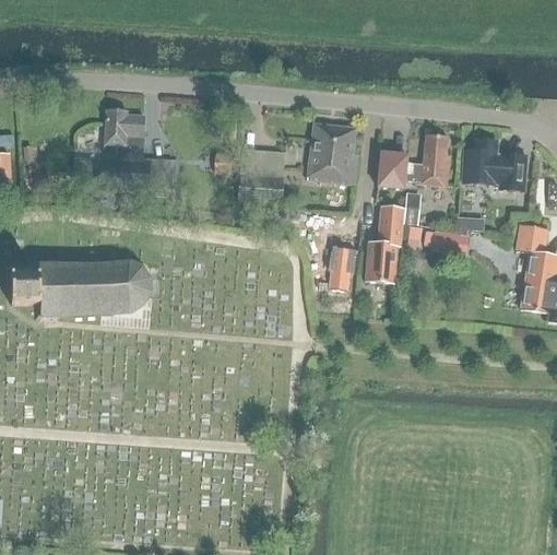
[(98,190),(149,191),(149,187),(160,187),(161,161),(141,161),(141,149),(138,149),(138,137),(141,137),(142,116),(125,116),(125,111),(104,110),(103,150),(106,150),(106,160),(99,160),(98,190)]
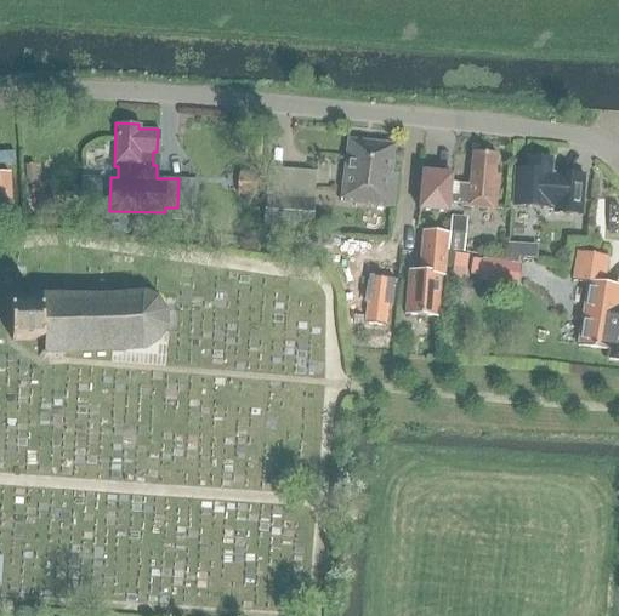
[(393,170),(396,142),(350,136),(342,198),(395,204),(398,170),(393,170)]
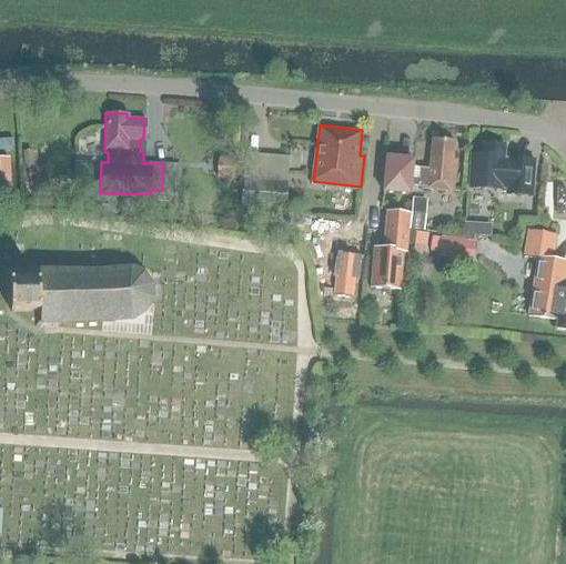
[(414,164),(415,155),(386,153),(383,190),(413,192),(413,182),(427,183),(427,187),(456,189),(458,157),(455,157),(456,138),(435,137),(432,136),(430,167),(414,164)]
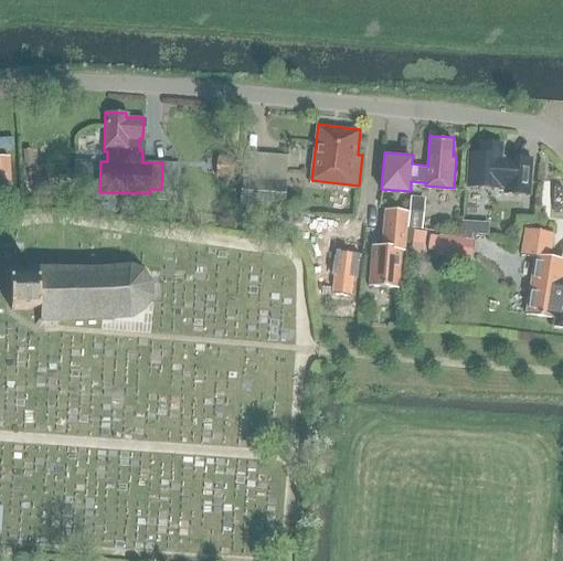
[(481,151),(469,151),(468,182),(506,184),(506,190),(532,191),(533,156),(502,155),(502,141),(481,140),(481,151)]
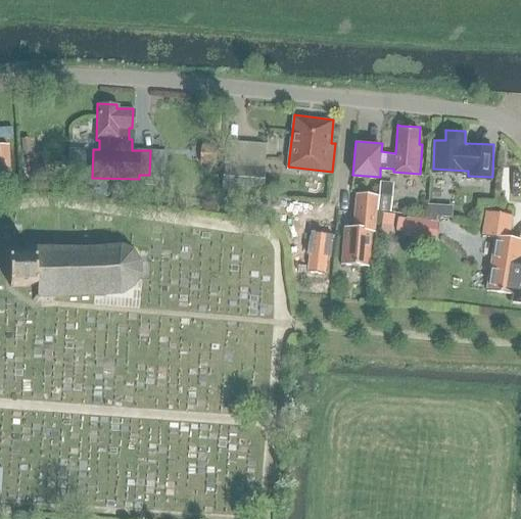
[(219,141),(201,140),(200,160),(218,161),(219,141)]
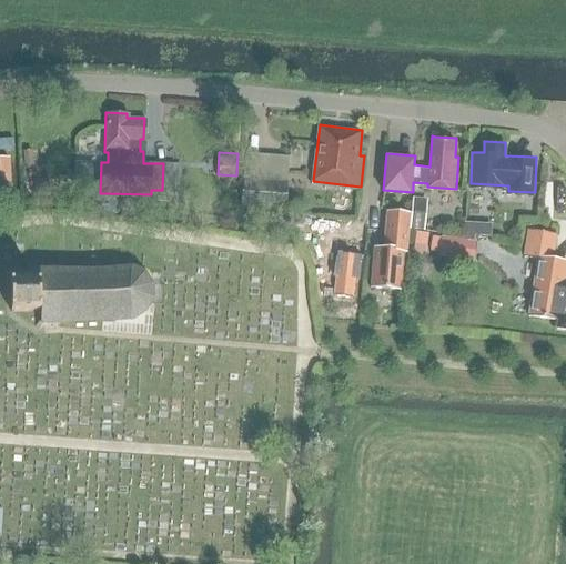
[(10,154),(0,154),(0,187),(11,187),(10,154)]
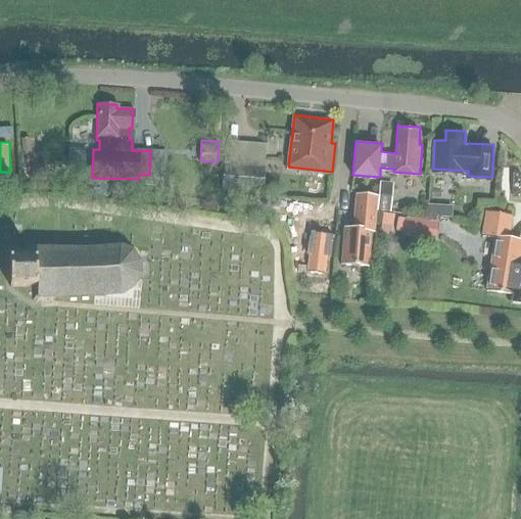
[(87,146),(69,145),(68,159),(86,160),(87,146)]
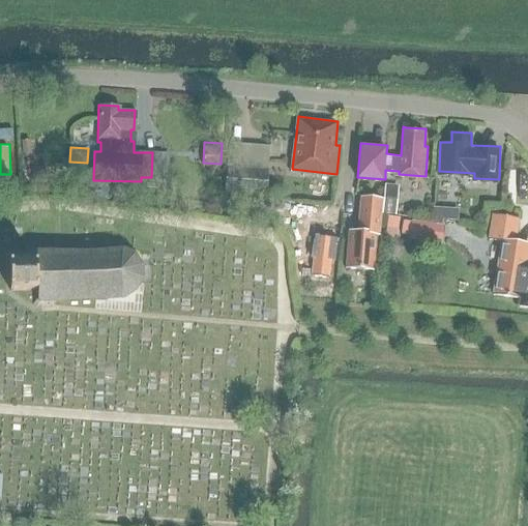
[(268,192),(270,155),(230,153),(228,190),(268,192)]
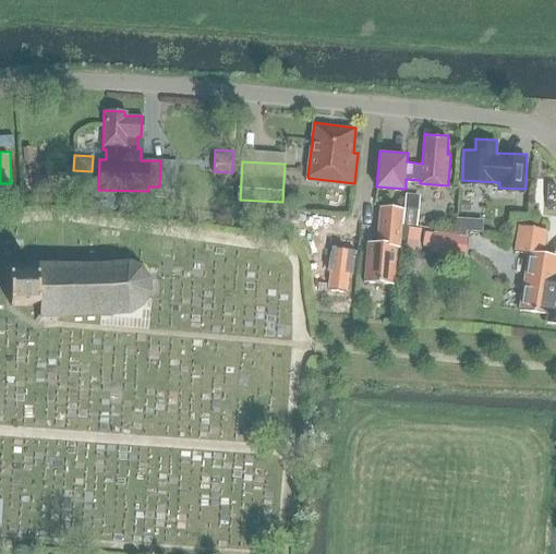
[(470,205),(472,189),(460,188),(458,204),(470,205)]
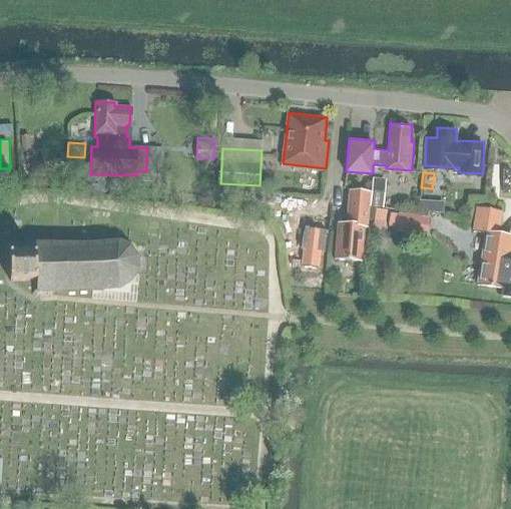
[(388,176),(374,174),(371,204),(385,205),(388,176)]
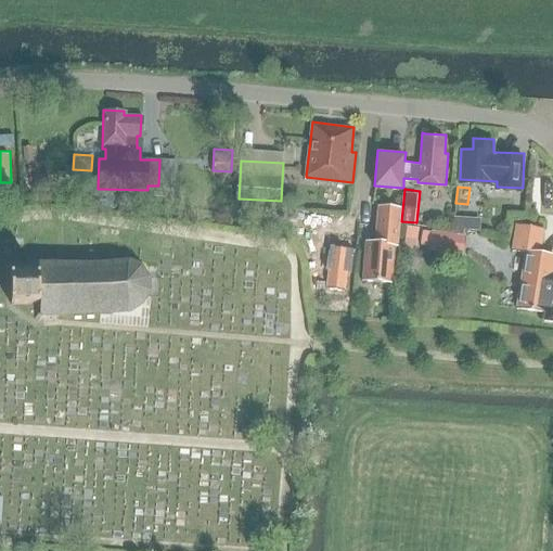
[(120,195),(120,205),(130,205),(130,196),(120,195)]
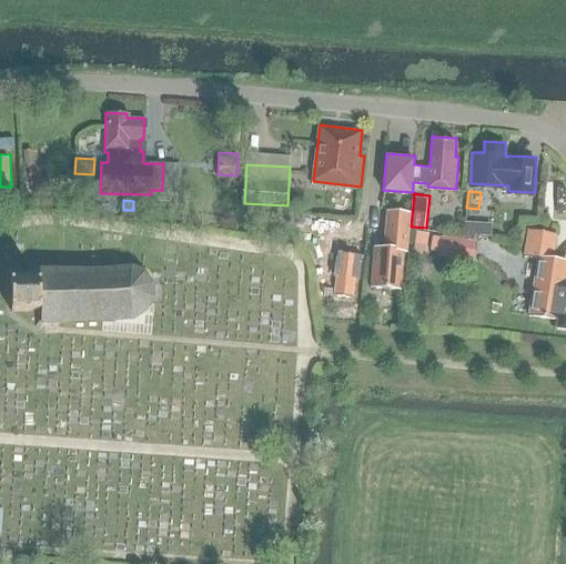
[(407,250),(411,210),(388,208),(385,245),(375,244),(372,283),(398,285),(402,249),(407,250)]
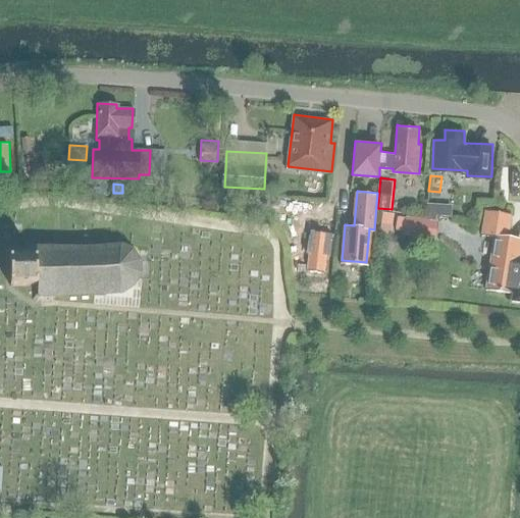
[(496,204),(509,206),(511,196),(498,194),(496,204)]
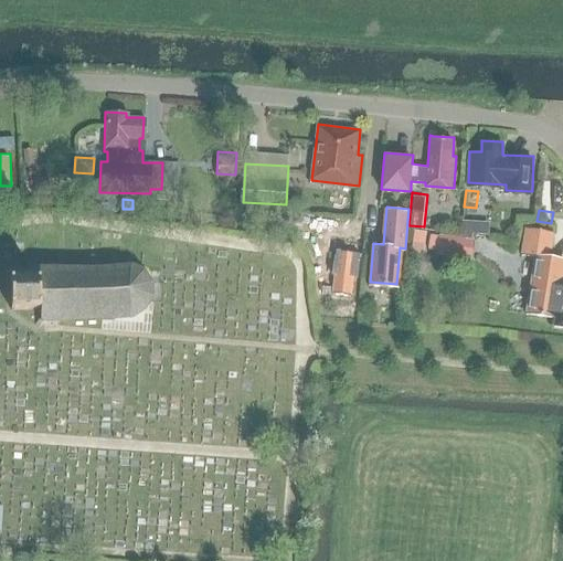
[(294,212),(291,225),(303,226),(305,214),(294,212)]
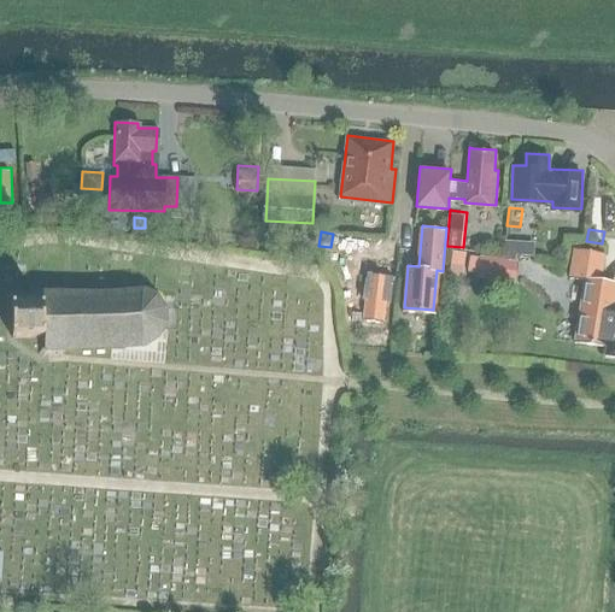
[(467,249),(454,248),(452,262),(464,264),(467,249)]
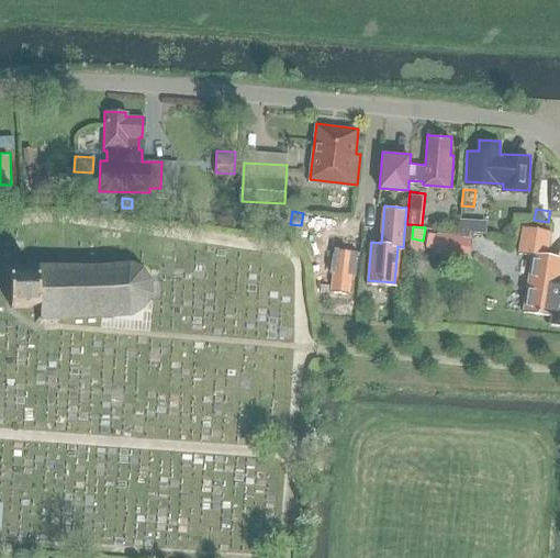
[(545,254),(548,230),(519,226),(516,252),(530,254),(524,310),(551,313),(550,321),(559,322),(559,275),(558,275),(559,266),(559,256),(545,254)]
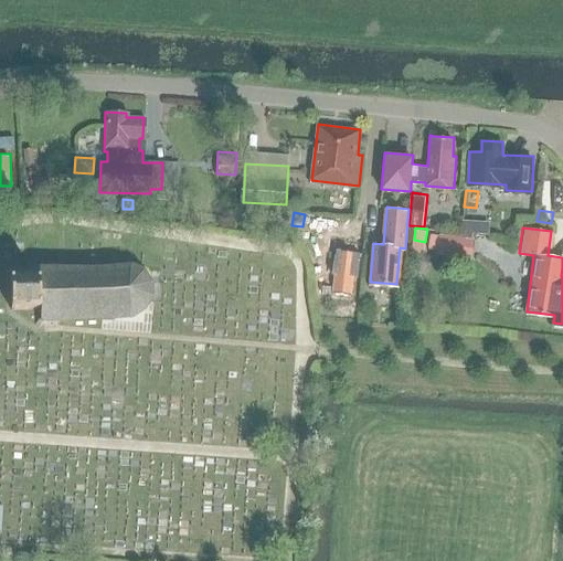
[(439,233),(437,249),(458,251),(473,253),(475,237),(473,237),(461,236),(460,236),(439,233)]
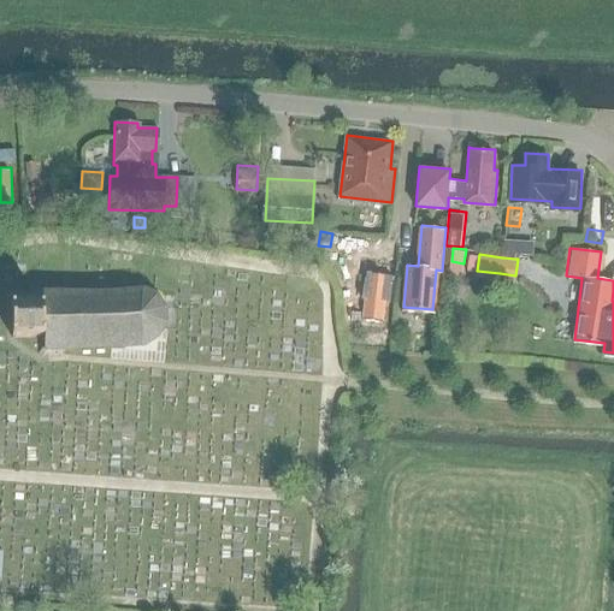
[(391,298),(394,273),(366,271),(364,295),(359,294),(358,307),(366,307),(365,316),(384,319),(387,298),(391,298)]
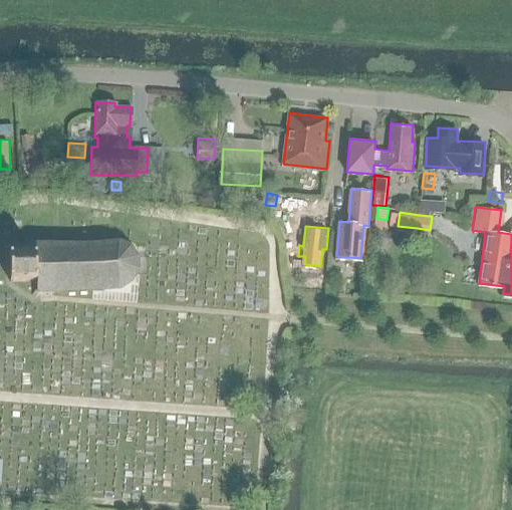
[(93,286),(115,285),(119,285),(121,284),(125,283),(128,281),(131,279),(133,277),(135,274),(137,271),(138,268),(138,265),(139,263),(139,262),(139,260),(138,259),(138,256),(137,254),(137,253),(136,251),(135,250),(133,247),(132,245),(130,244),(128,242),(125,241),(123,240),(120,239),(118,239),(116,239),(114,239),(111,239),(36,242),(37,247),(18,246),(18,253),(10,254),(11,264),(11,278),(38,277),(38,285),(38,288),(46,288),(53,287),(93,286)]
